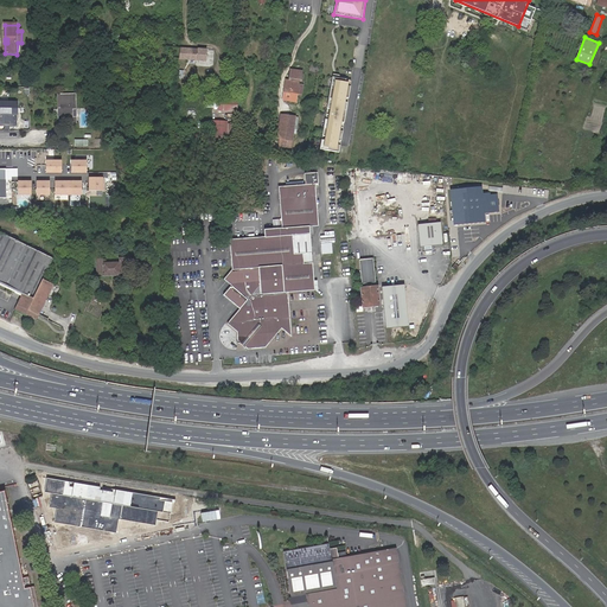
[(198,49),(179,48),(179,59),(197,61),(197,59),(206,61),(208,50),(198,50),(198,49)]
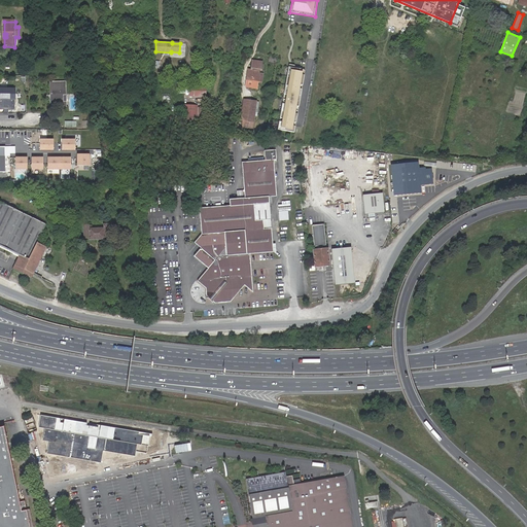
[(257,82),(258,73),(256,72),(257,70),(260,71),(261,63),(252,61),(250,69),(248,69),(246,80),(257,82)]
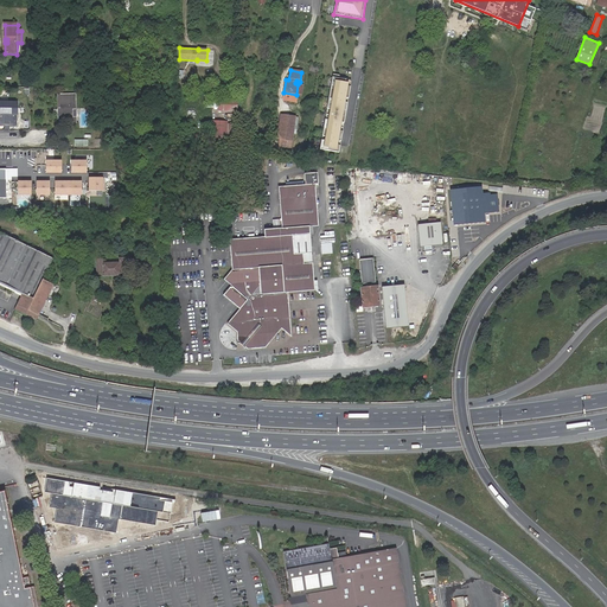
[(340,153),(342,146),(334,145),(336,140),(333,140),(337,121),(345,122),(346,116),(342,116),(343,112),(340,112),(345,80),(332,77),(321,149),(340,153)]
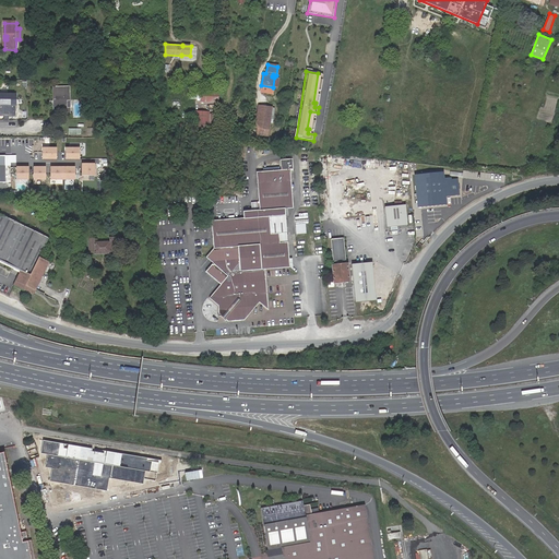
[(324,74),(318,73),(313,103),(316,103),(314,107),(319,107),(324,74)]
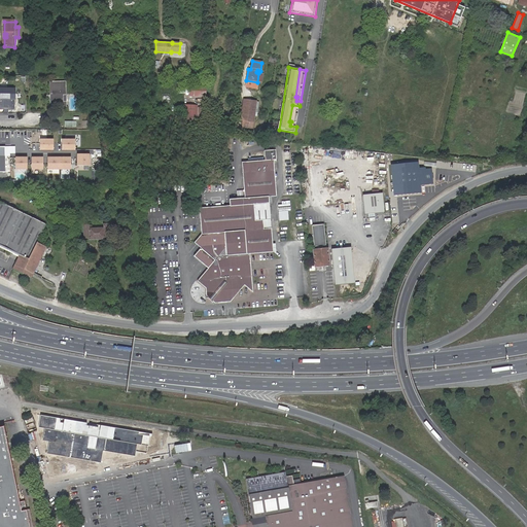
[(65,106),(65,102),(63,101),(62,94),(66,94),(66,81),(54,80),(53,93),(50,93),(50,105),(65,106)]
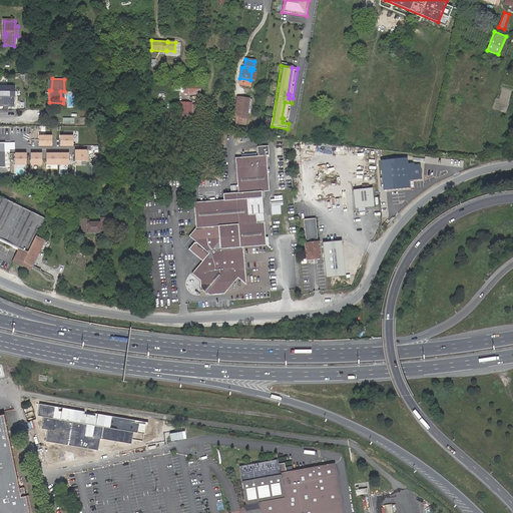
[(184,93),(199,94),(200,83),(185,82),(184,93)]
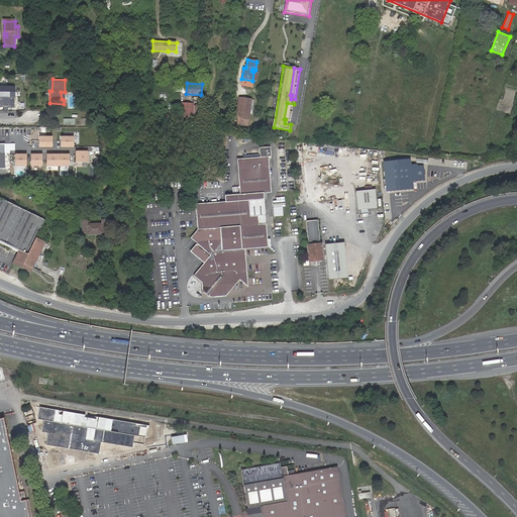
[(0,98),(15,98),(15,87),(8,87),(0,87),(0,98)]
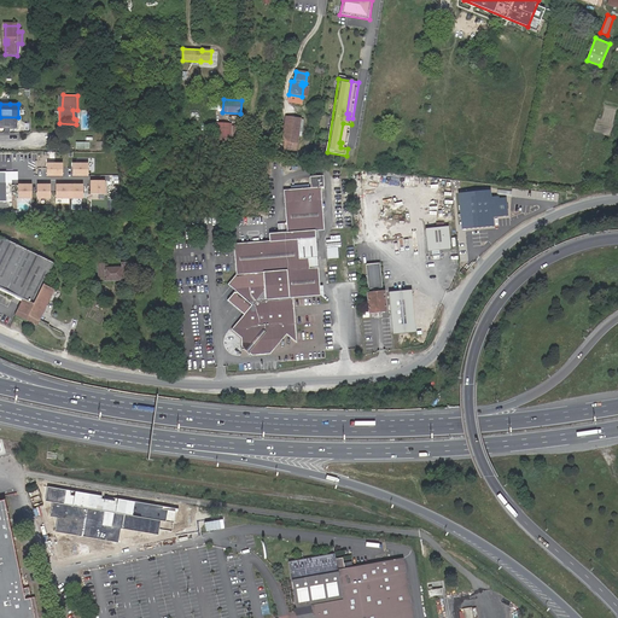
[(297,135),(299,120),(285,117),(281,141),(283,141),(283,146),(290,147),(291,143),(296,143),(297,135)]
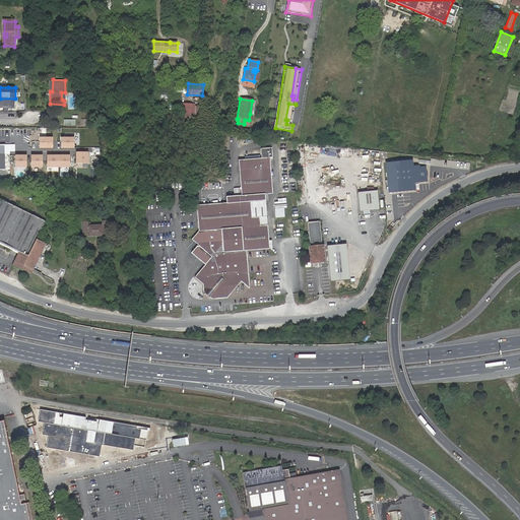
[(181,118),(194,119),(195,103),(182,102),(181,118)]
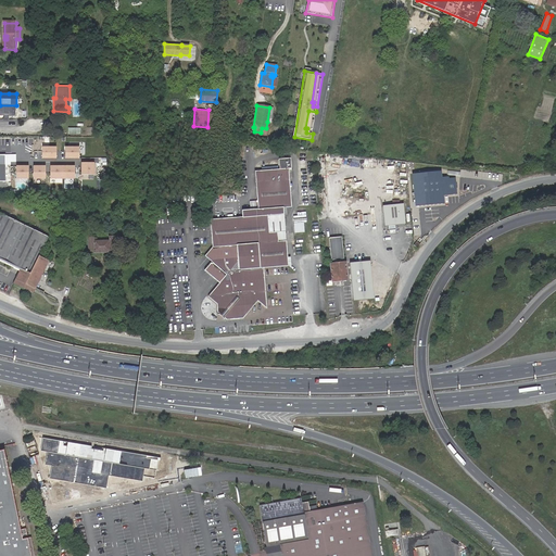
[(313,134),(316,112),(308,111),(305,128),(307,128),(306,133),(313,134)]
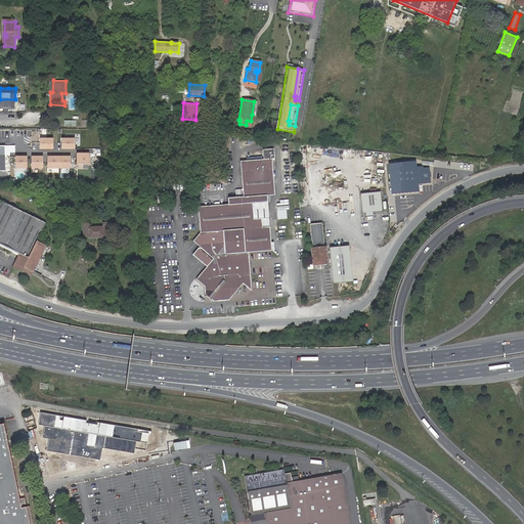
[(74,138),(61,138),(60,149),(74,149),(74,138)]
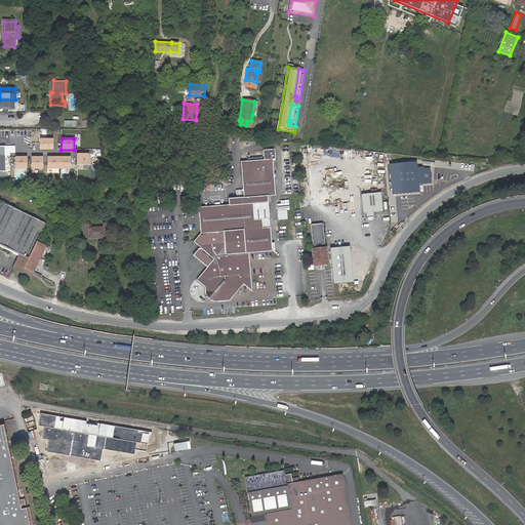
[(52,139),(40,139),(40,151),(52,151),(52,139)]
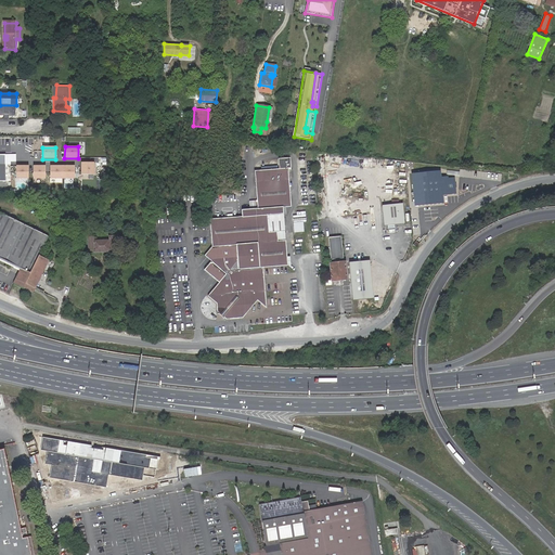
[(242,217),(241,217),(209,220),(213,248),(204,258),(214,265),(206,274),(219,285),(215,289),(215,291),(224,297),(217,306),(218,314),(227,322),(243,320),(249,311),(257,302),(267,309),(263,269),(288,267),(286,241),(285,241),(284,232),(285,232),(284,214),(283,207),(292,206),(289,179),(292,179),(292,170),(289,157),(278,158),(279,169),(254,171),(258,209),(242,210),(242,217)]
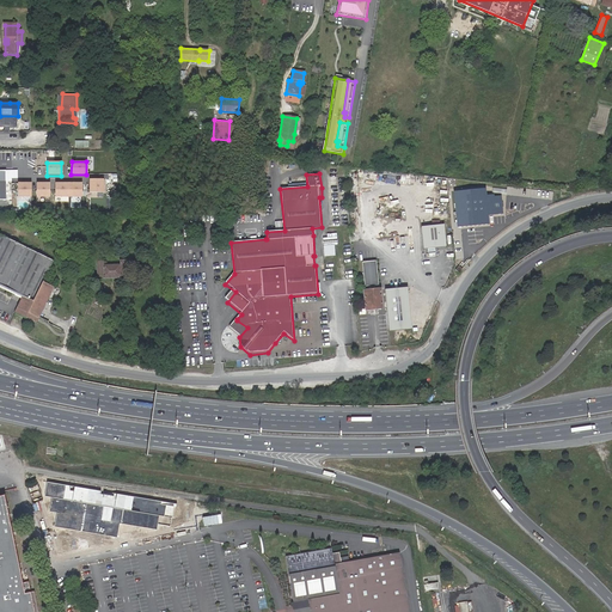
[(103,179),(89,179),(89,193),(103,193),(103,179)]
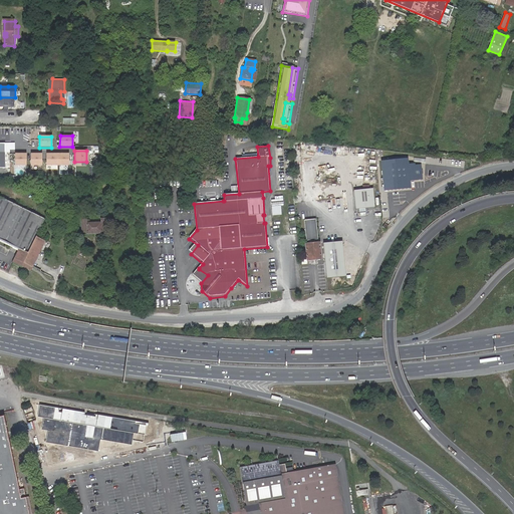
[(26,154),(14,154),(14,165),(26,165),(26,154)]
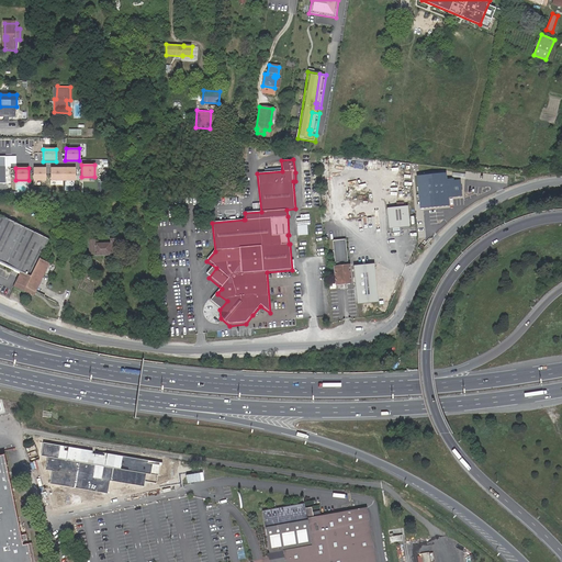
[(46,169),(32,169),(32,181),(45,181),(46,169)]
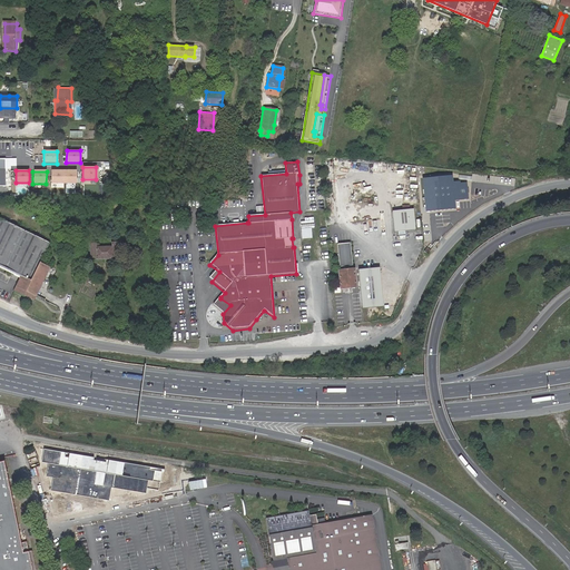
[(64,172),(50,172),(50,184),(64,184),(64,172)]
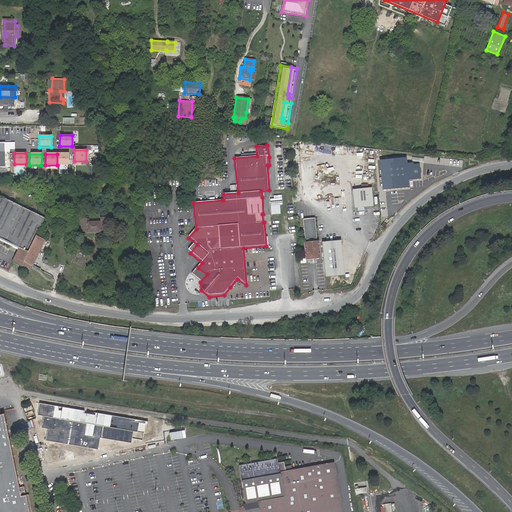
[(71,154),(58,154),(58,165),(70,165),(71,154)]
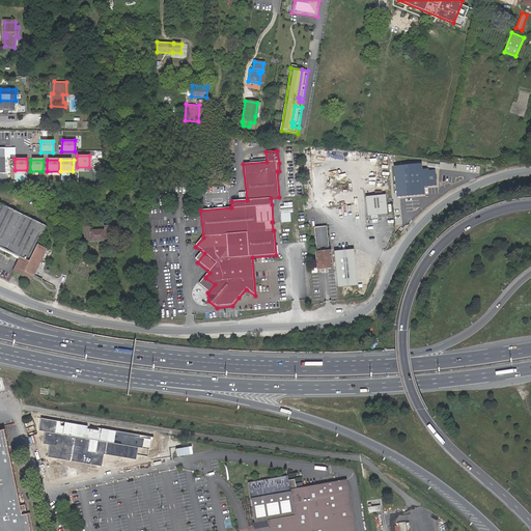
[(423,171),(422,169),(422,168),(421,168),(420,163),(394,166),(397,197),(424,195),(423,187),(436,186),(435,169),(427,170),(423,171)]
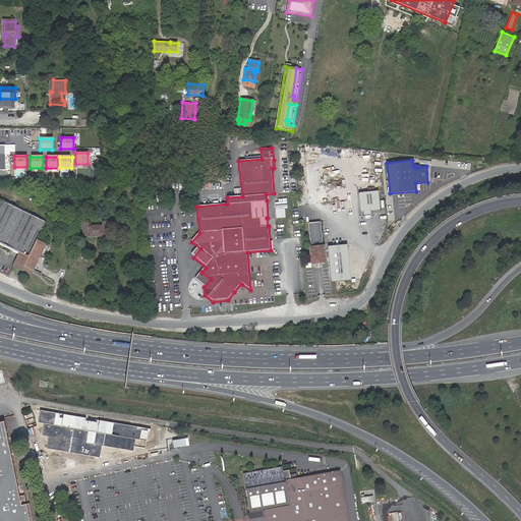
[(380,209),(378,190),(359,192),(361,212),(380,209)]
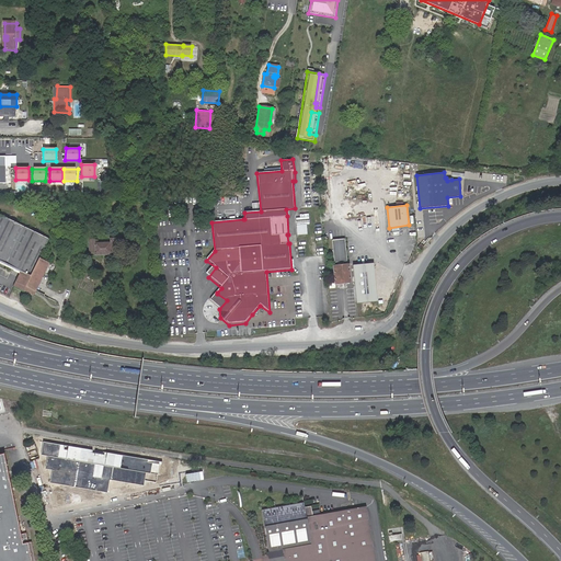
[(39,261),(49,239),(0,215),(0,261),(22,272),(26,274),(27,273),(29,273),(30,272),(33,274),(39,261)]
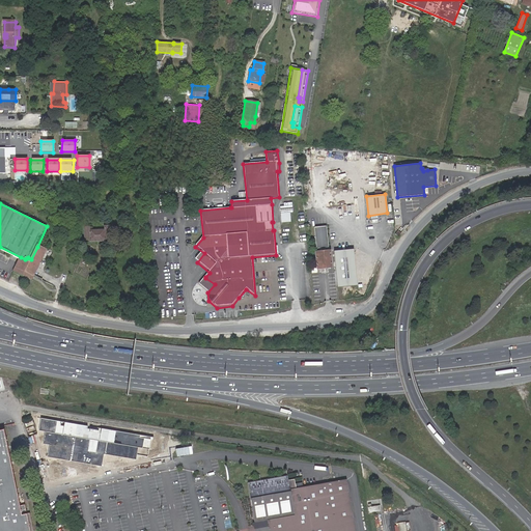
[(103,229),(92,229),(91,226),(89,226),(84,226),(84,240),(90,240),(90,242),(105,241),(105,240),(111,239),(110,225),(105,225),(105,226),(102,226),(103,229)]
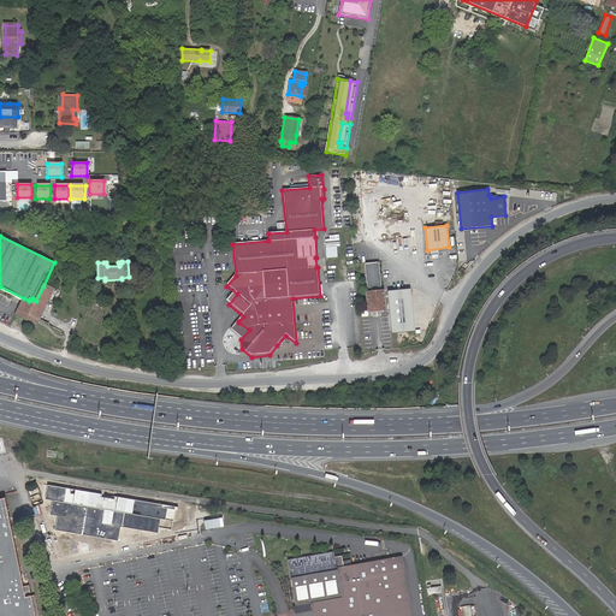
[(365,265),(366,278),(380,277),(379,264),(365,265)]
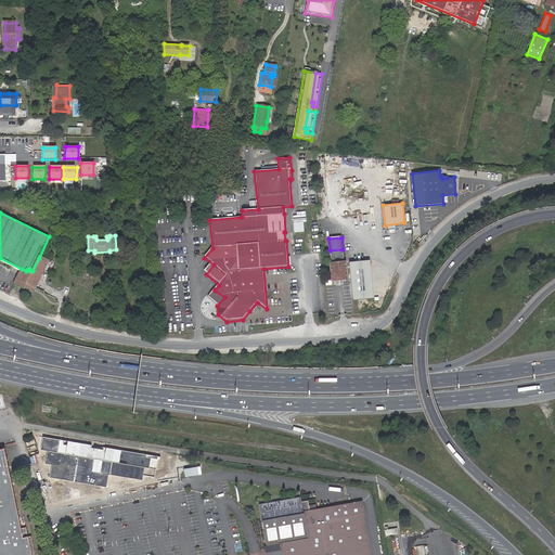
[(343,249),(330,250),(331,260),(334,260),(335,263),(330,265),(331,281),(346,280),(345,262),(339,263),(339,259),(343,259),(343,249)]
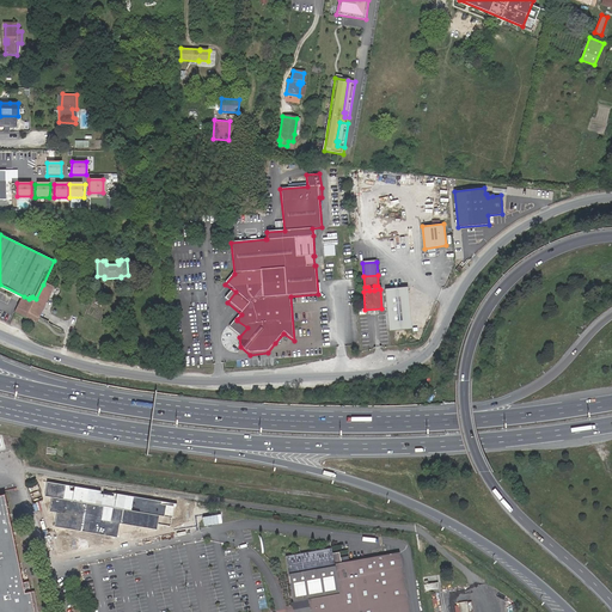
[(46,286),(43,285),(36,299),(32,297),(31,298),(30,298),(29,299),(24,297),(19,307),(40,317),(54,288),(47,285),(46,286)]
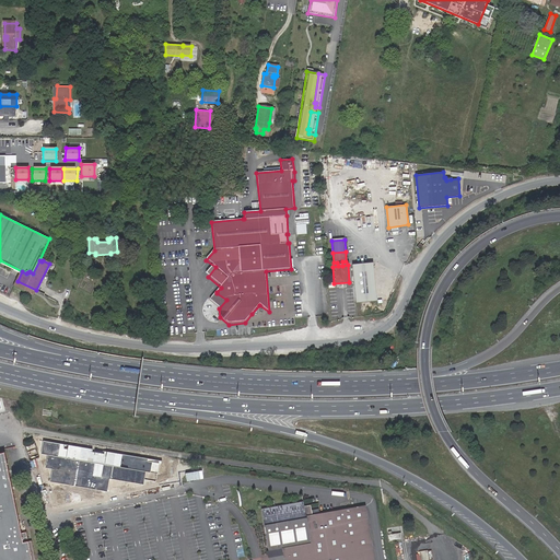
[(354,292),(356,303),(362,303),(362,311),(373,311),(372,302),(377,301),(373,263),(352,265),(354,292)]
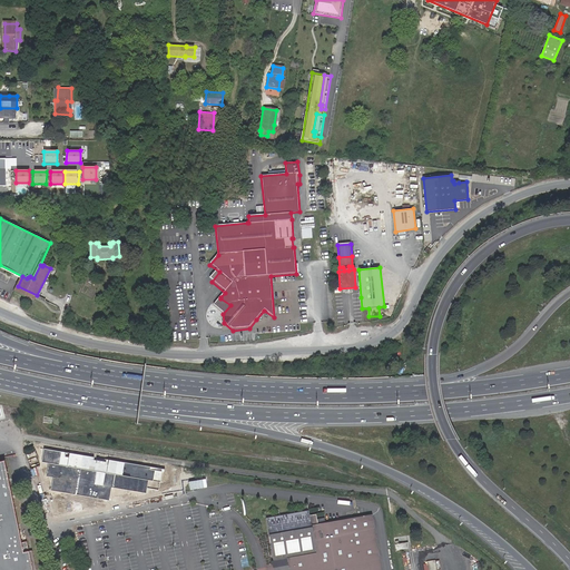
[(18,286),(16,291),(35,300),(37,295),(18,286)]
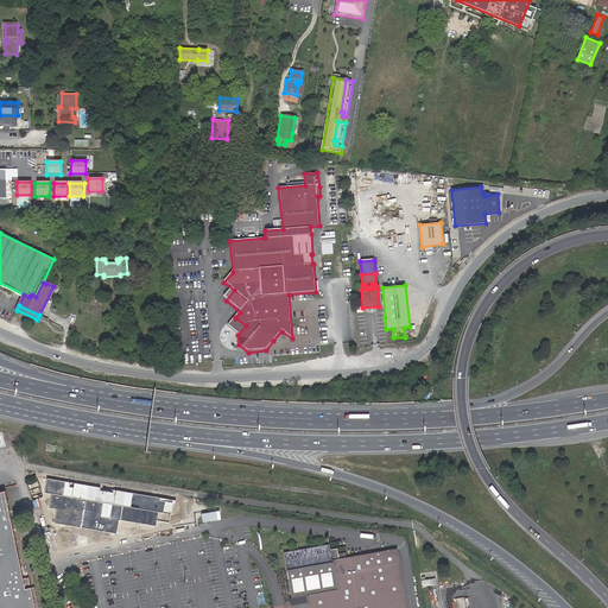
[(228,327),(238,335),(246,325),(235,318),(235,317),(228,327)]
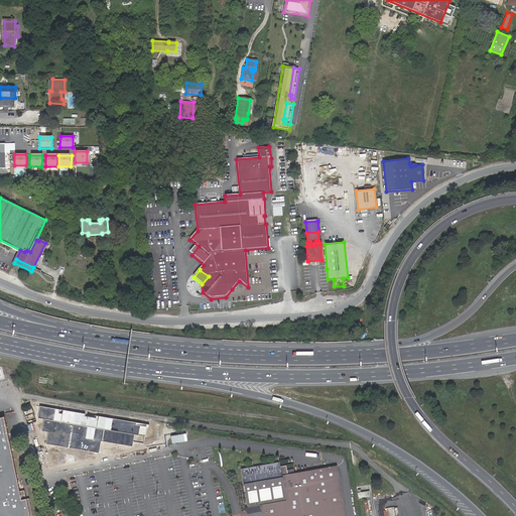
[(147,425),(39,407),(37,418),(43,419),(41,431),(48,432),(46,444),(99,453),(101,441),(132,446),(132,441),(143,443),(147,425)]
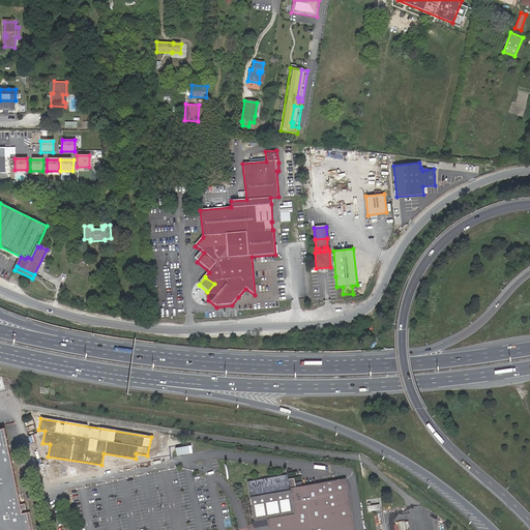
[(0,529),(31,529),(30,523),(28,514),(23,516),(13,472),(5,431),(0,431),(0,529)]
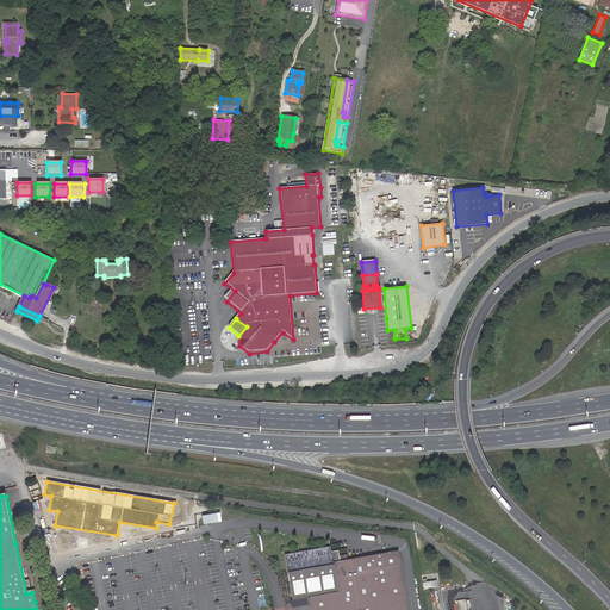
[(405,609),(394,551),(346,560),(344,554),(337,556),(336,551),(328,552),(329,562),(299,568),(306,609),(405,609)]
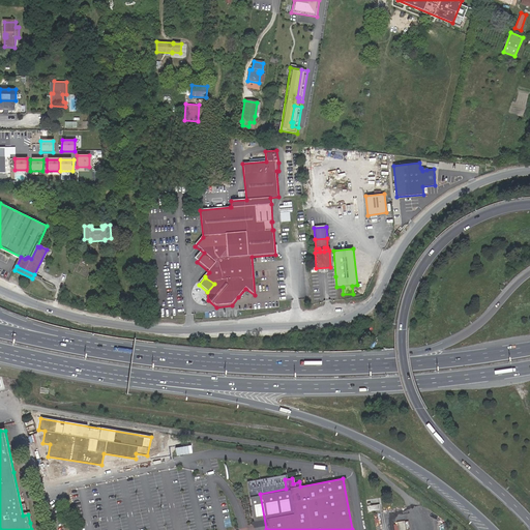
[(394,522),(394,529),(407,529),(406,520),(394,522)]
